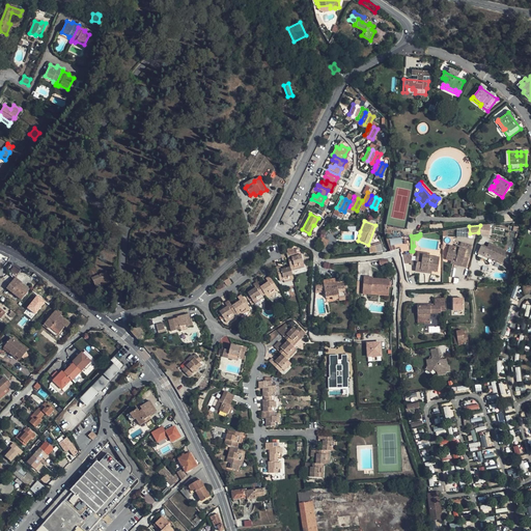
[(325,249),(328,242),(322,239),(318,246),(325,249)]
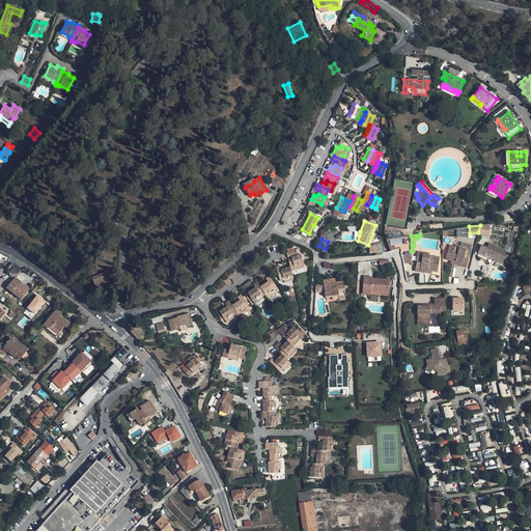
[(382,251),(380,244),(372,247),(374,253),(382,251)]
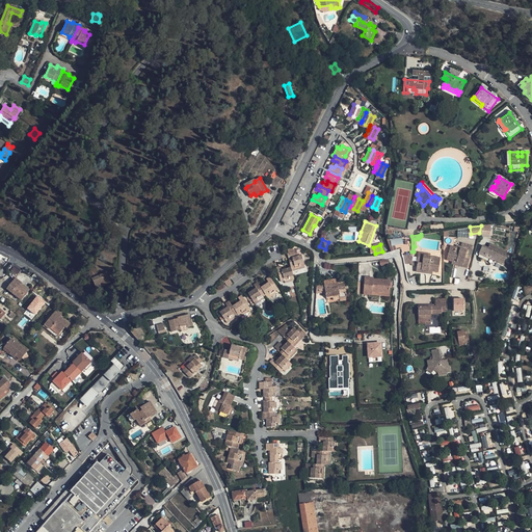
[(478,255),(488,260),(490,256),(494,258),(494,259),(504,264),(507,256),(504,255),(506,251),(489,244),(487,247),(482,245),(478,255)]
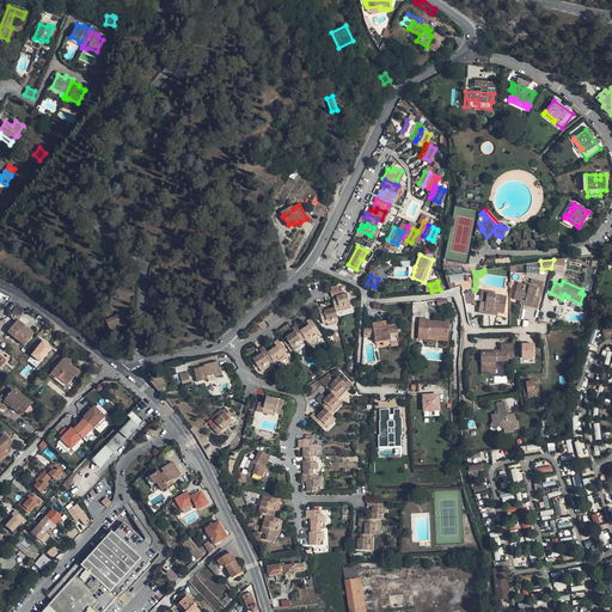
[(537,288),(528,286),(518,282),(513,300),(519,301),(532,305),(531,307),(537,310),(539,299),(534,297),(537,288)]
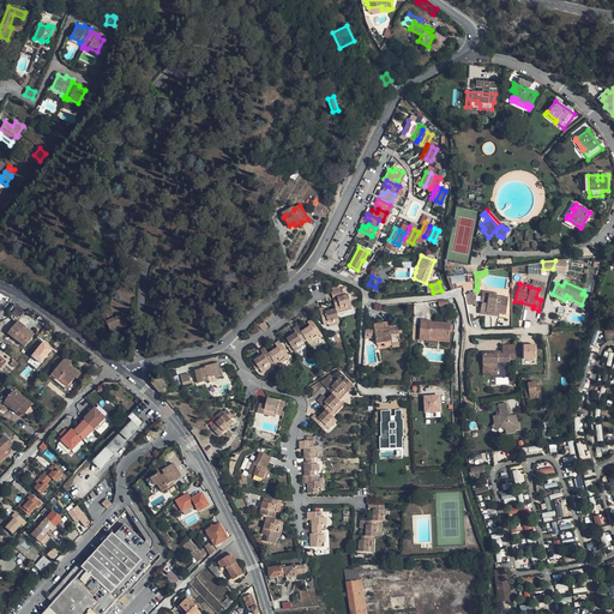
[(531,284),(530,287),(539,289),(536,298),(541,300),(545,288),(531,284)]
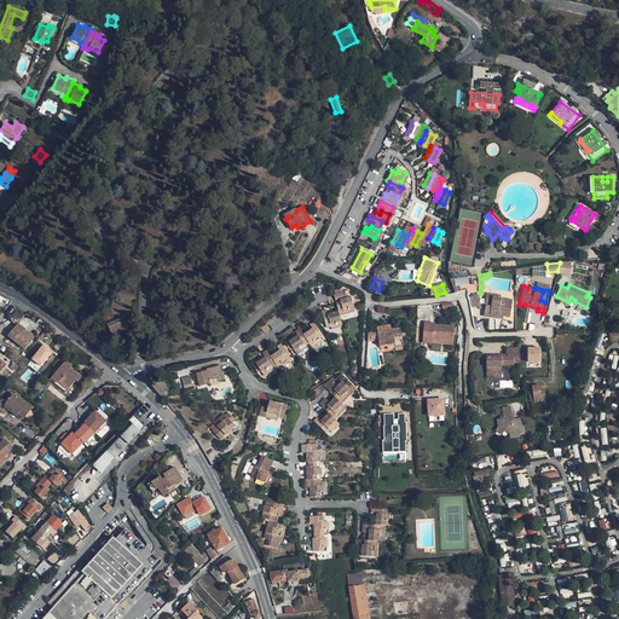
[(334,295),(335,299),(343,298),(342,295),(345,294),(343,291),(341,291),(341,289),(335,290),(336,294),(334,295)]
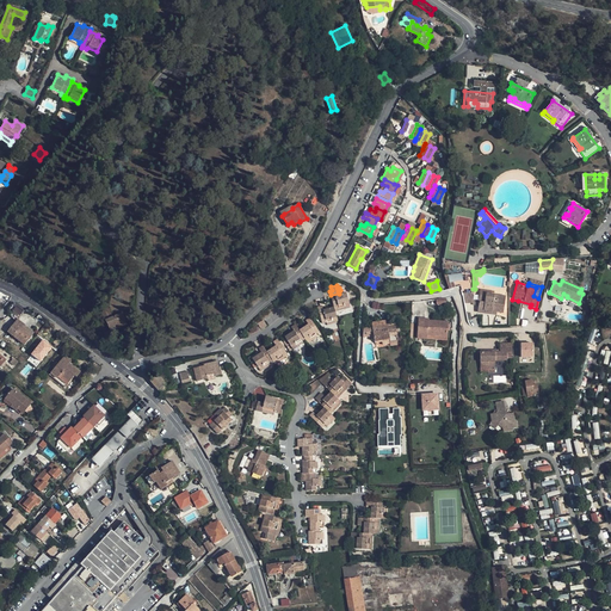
[(493,291),(480,290),(477,302),(479,302),(485,302),(485,294),(492,295),(493,291)]
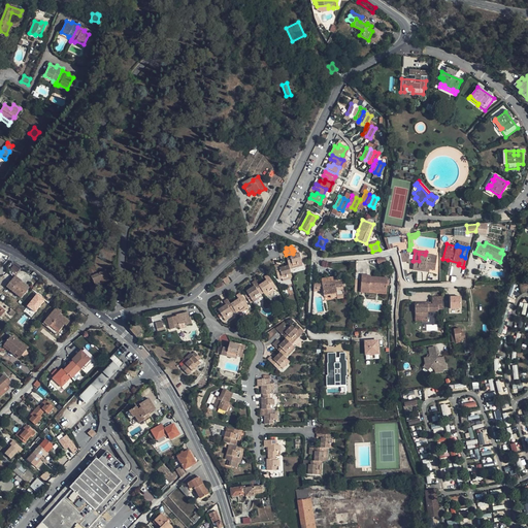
[(291,258),(287,259),(289,265),(289,267),(293,266),(298,265),(297,263),(301,261),(299,253),(290,256),(291,258)]
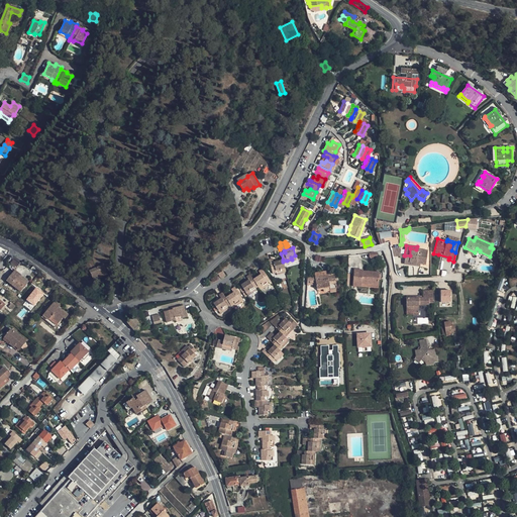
[(403,265),(408,266),(409,263),(420,265),(425,266),(427,251),(416,249),(410,248),(410,255),(405,255),(403,265)]
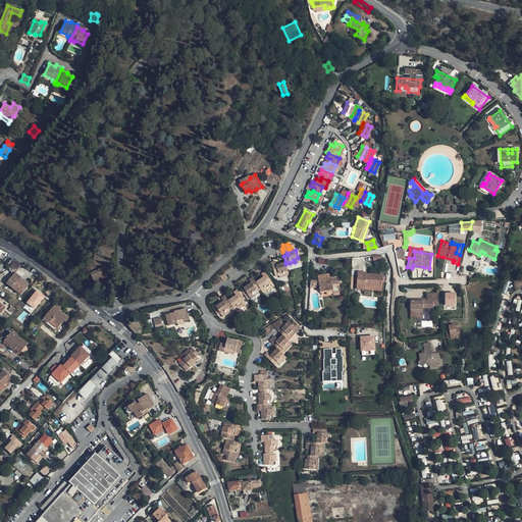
[(481,251),(479,255),(483,256),(483,255),(493,260),(494,259),(484,254),(484,253),(481,251)]
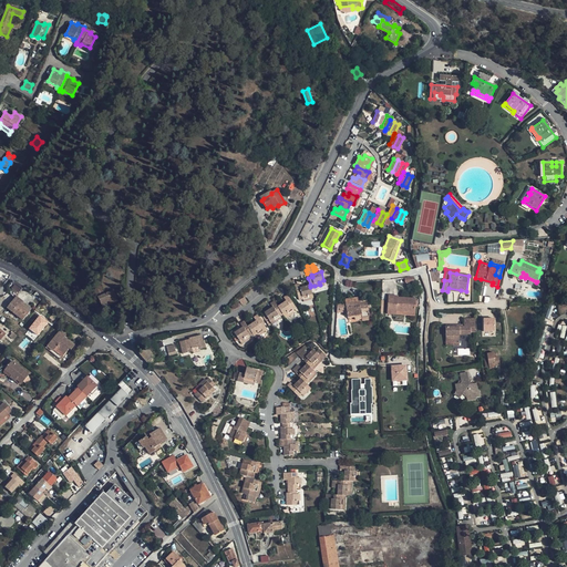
[(299,300),(303,299),(302,299),(308,297),(308,296),(312,295),(310,287),(310,285),(300,288),(299,284),(295,285),(299,300)]
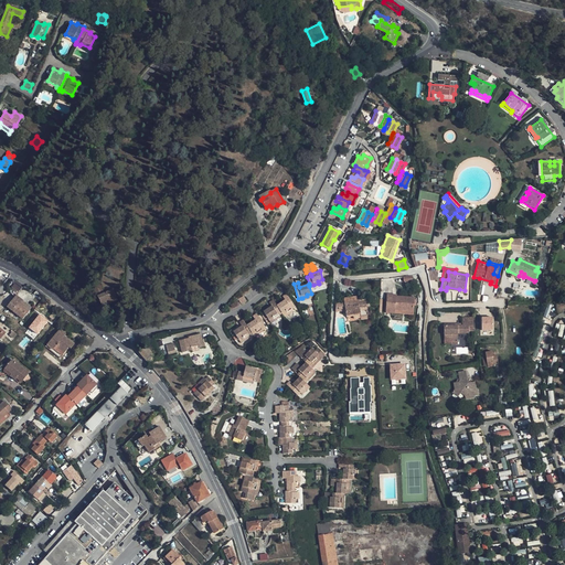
[(291,309),(296,307),(286,294),(283,296),(285,300),(277,306),(281,313),(286,311),(287,312),(291,309)]
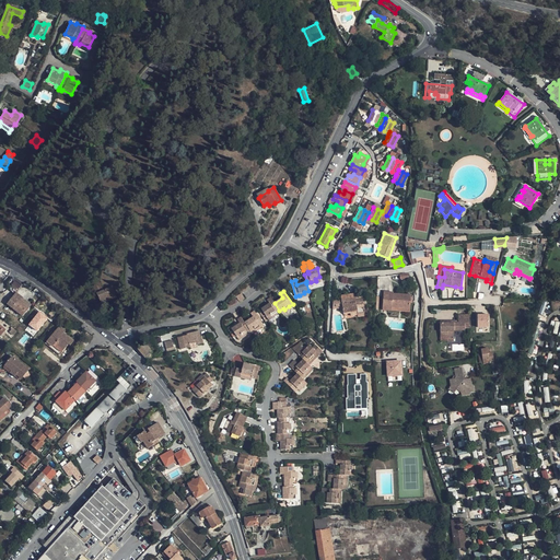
[(383,310),(392,311),(392,307),(409,310),(410,294),(393,293),(393,292),(384,291),(383,310)]
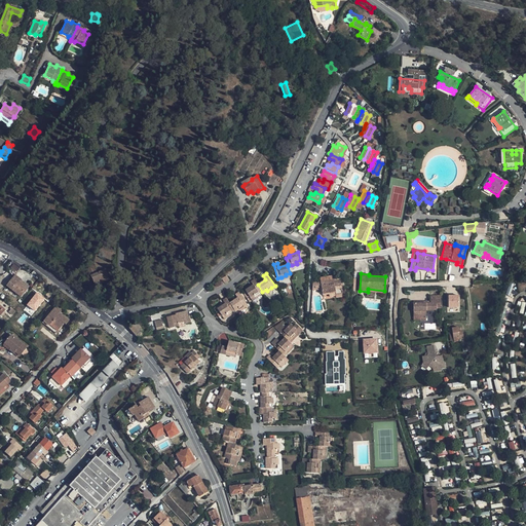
[(21,298),(27,290),(19,284),(21,280),(14,275),(6,286),(21,298)]
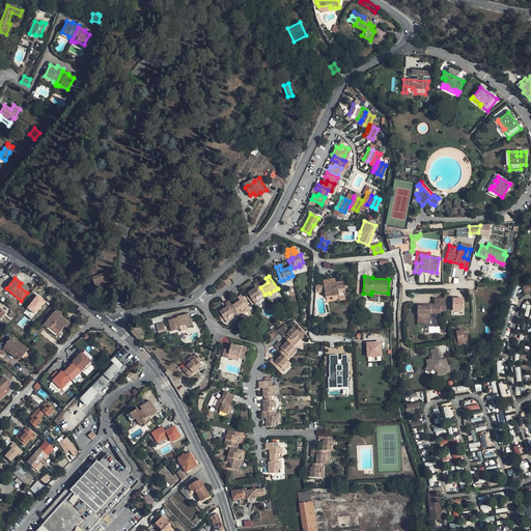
[(324,284),(324,286),(326,297),(338,295),(339,298),(345,297),(344,291),(344,288),(343,282),(338,283),(338,281),(324,284)]
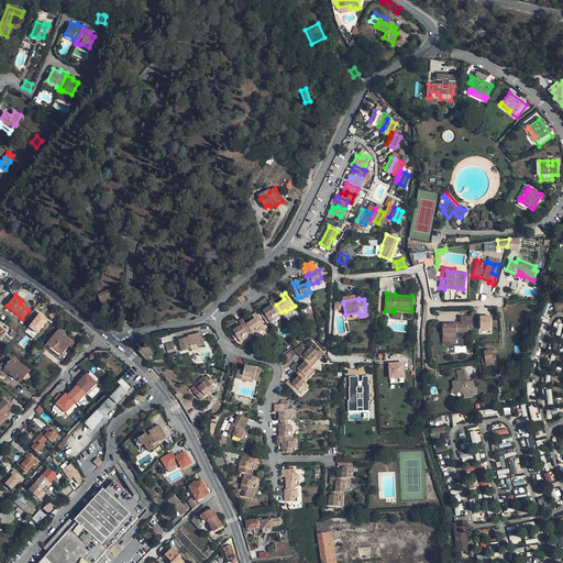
[(277,315),(280,312),(276,305),(272,299),(268,301),(271,305),(263,310),(267,318),(272,316),(273,317),(277,315)]
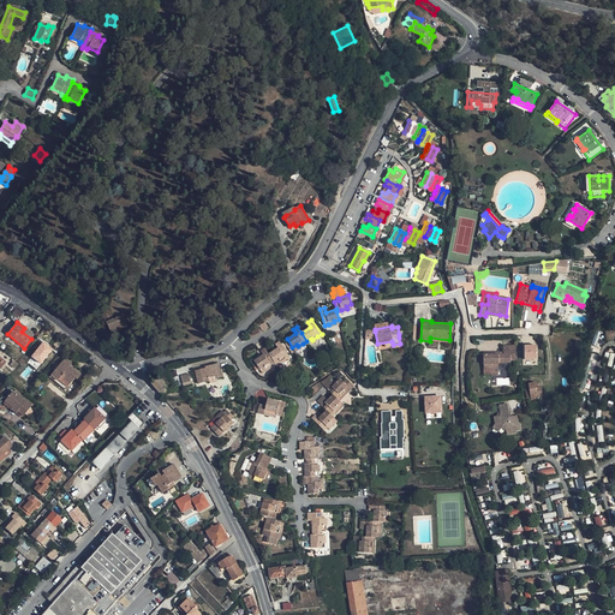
[(22,332),(31,339),(34,335),(24,328),(22,332)]
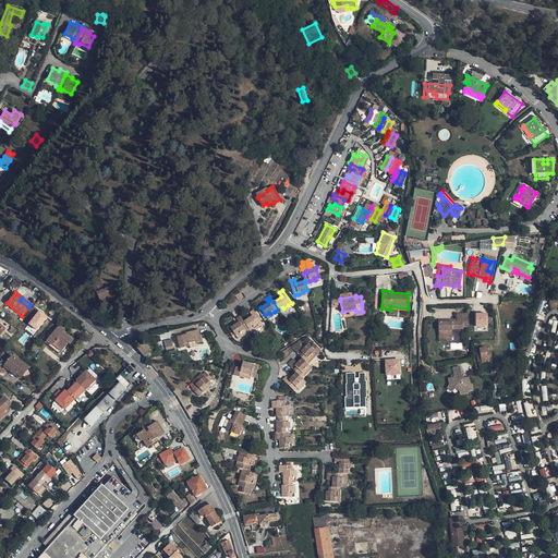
[(44,308),(39,305),(34,312),(38,315),(44,308)]
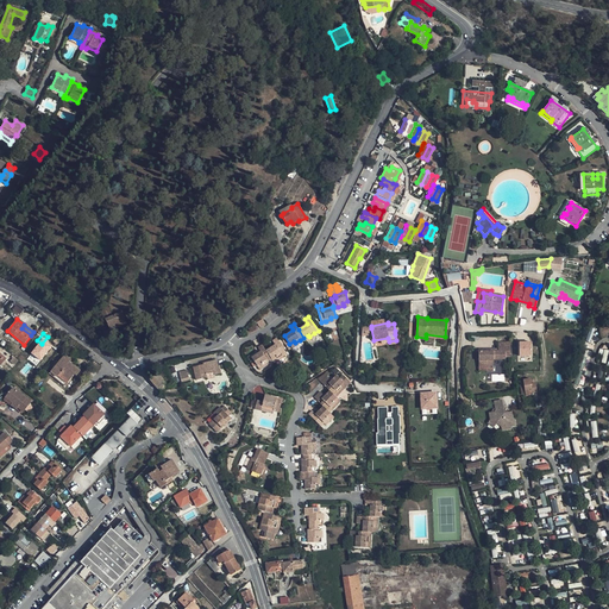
[(282,355),(282,356),(286,352),(276,338),(272,340),(275,345),(265,351),(271,359),(276,357),(277,358),(282,355)]
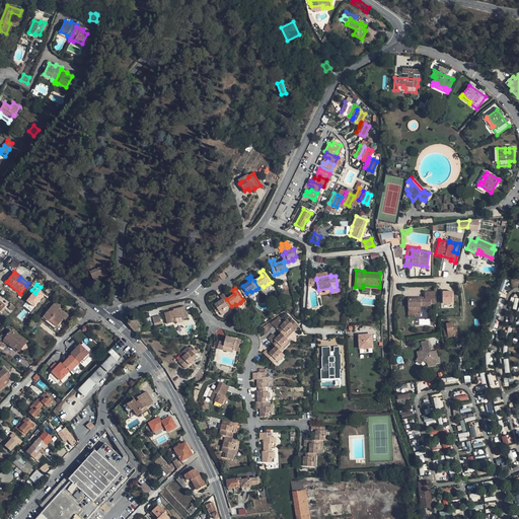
[(442,291),(442,303),(453,303),(453,290),(442,291)]
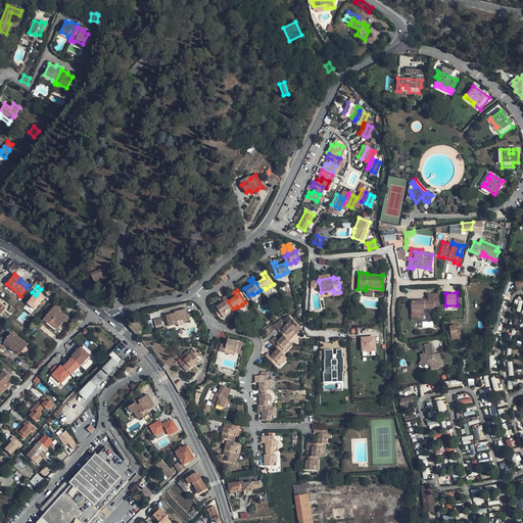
[(428,294),(428,299),(428,300),(412,301),(412,314),(418,314),(417,315),(424,316),(424,308),(434,308),(434,306),(438,306),(438,294),(428,294)]
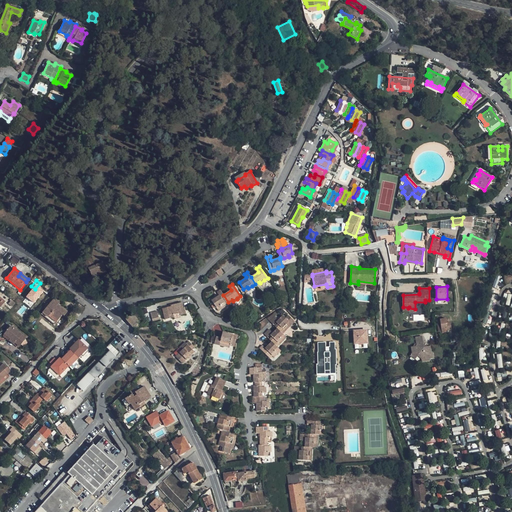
[(225,304),(228,302),(223,295),(220,290),(217,292),(219,295),(211,300),(216,308),(220,305),(220,307),(225,304)]
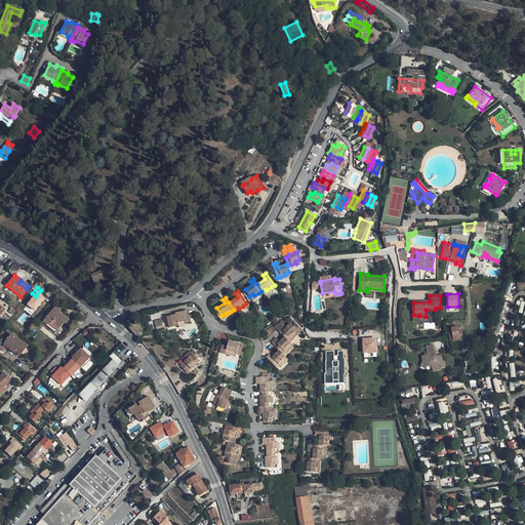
[(518,313),(522,313),(524,301),(517,300),(516,305),(520,306),(518,313)]
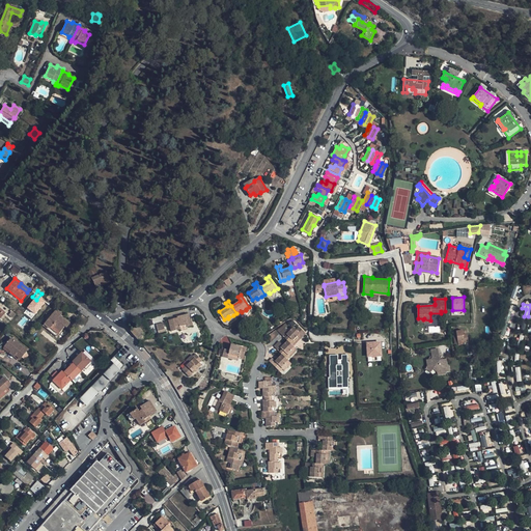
[(56,309),(44,325),(50,329),(52,326),(60,332),(64,327),(66,328),(70,324),(60,316),(61,314),(56,309)]
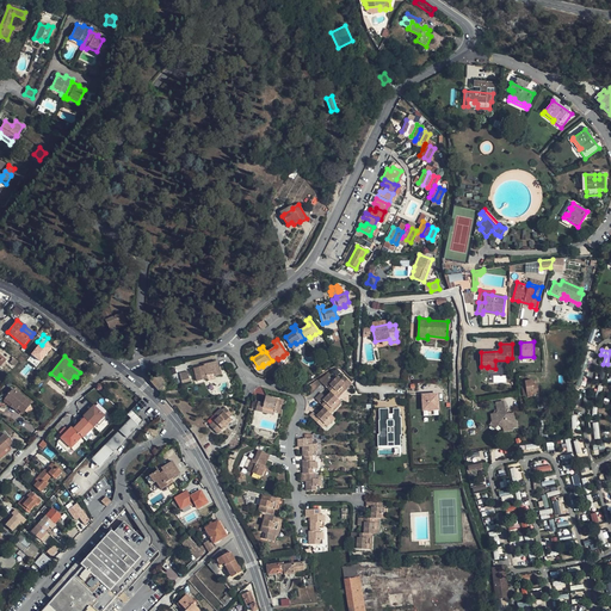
[(215,369),(220,368),(220,364),(217,365),(216,362),(203,365),(203,366),(193,369),(197,381),(207,378),(207,376),(214,374),(216,374),(215,369)]
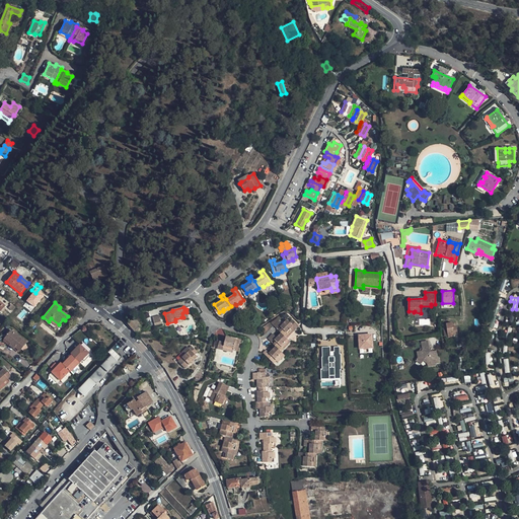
[(158,314),(152,317),(155,325),(162,323),(158,314)]
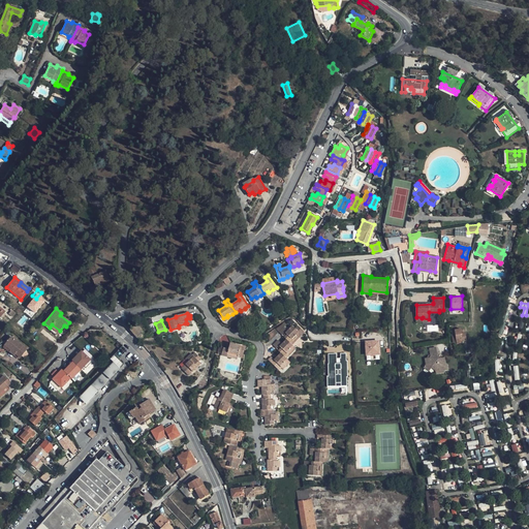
[(50,328),(43,323),(42,324),(56,336),(60,331),(52,324),(50,328)]
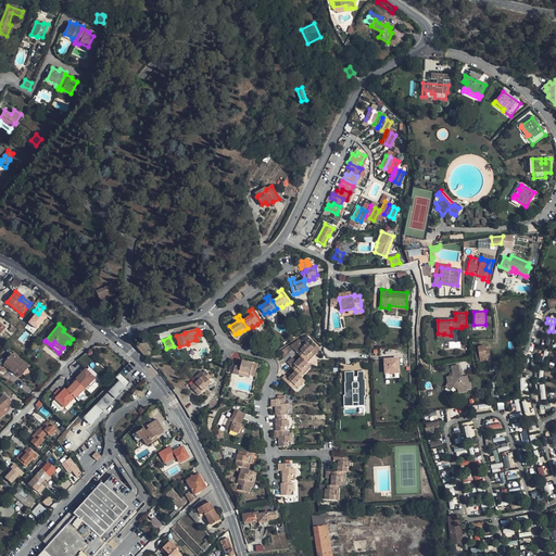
[(532,352),(533,345),(530,344),(531,341),(527,340),(525,351),(532,352)]
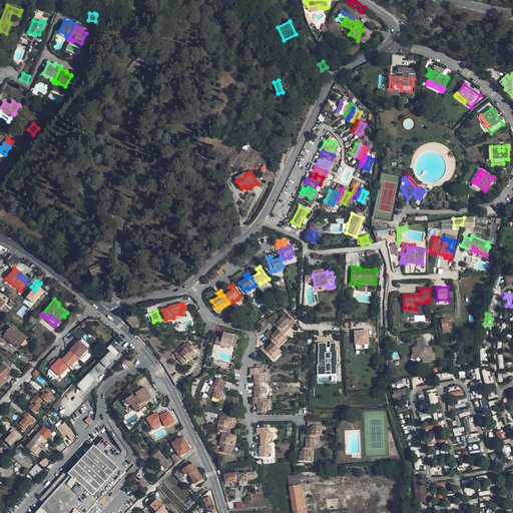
[(273,325),(276,322),(278,320),(277,319),(275,318),(276,316),(275,315),(269,320),(273,325)]
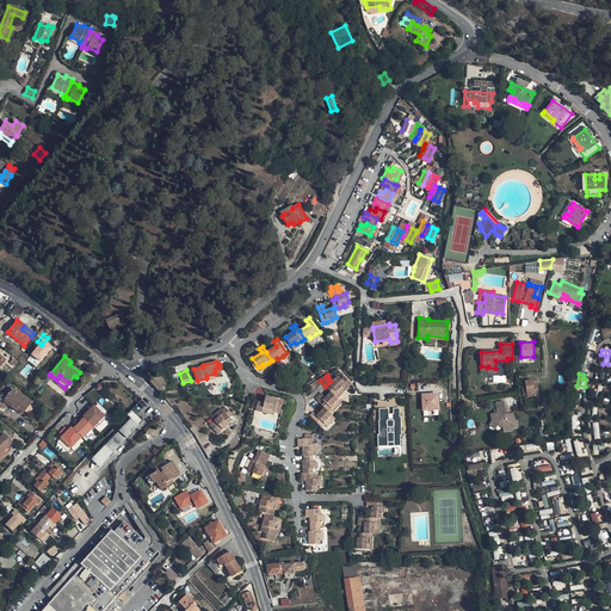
[(158,376),(150,382),(152,383),(159,392),(160,392),(162,393),(164,392),(165,390),(166,389),(166,387),(165,384),(158,376)]
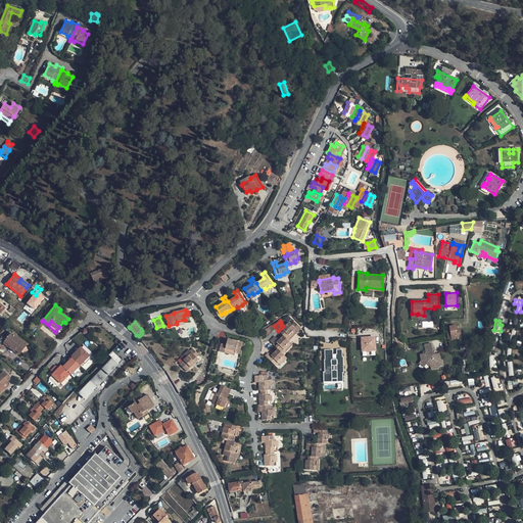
[(280,333),(283,336),(288,341),(300,329),(294,323),(291,325),(289,323),(286,326),(282,329),(283,330),(280,333)]
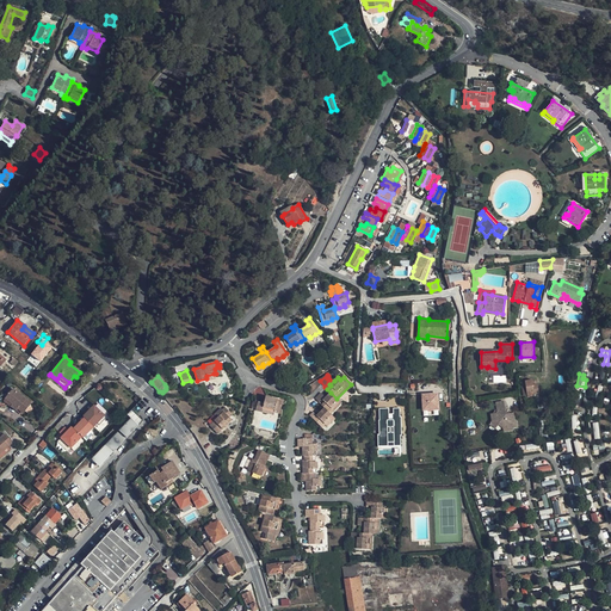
[(534,384),(534,380),(525,381),(525,383),(523,383),(524,392),(526,390),(528,395),(528,397),(534,396),(534,395),(539,394),(537,384),(534,384)]
